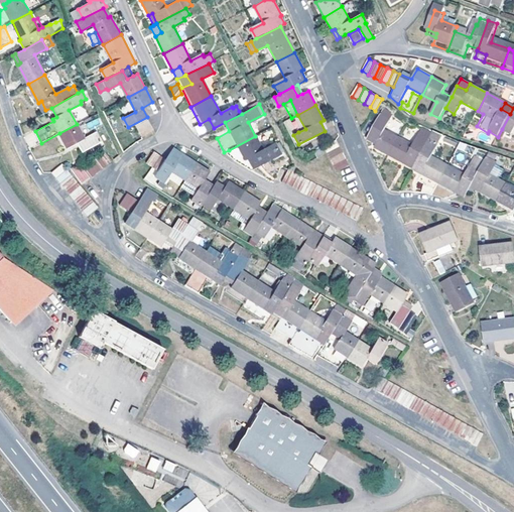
[(513,107),(513,108),(510,114),(502,129),(511,134),(513,129),(513,107)]
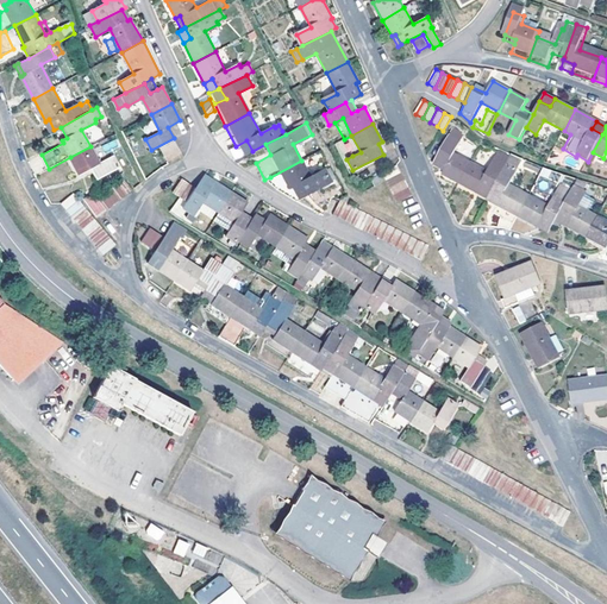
[(361,152),(351,136),(344,139),(352,156),(361,152)]
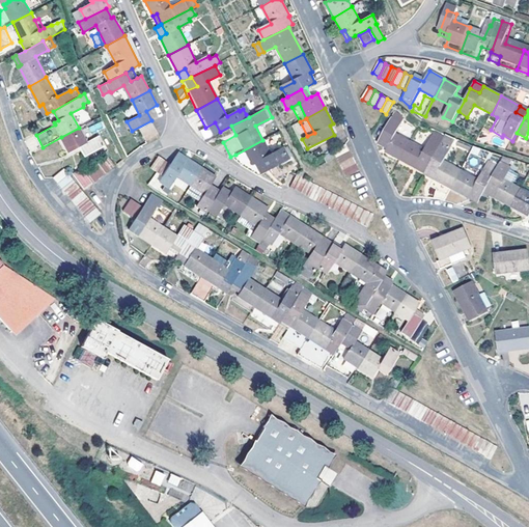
[(401,166),(411,147),(396,140),(405,122),(395,118),(380,149),(388,154),(386,159),(401,166)]
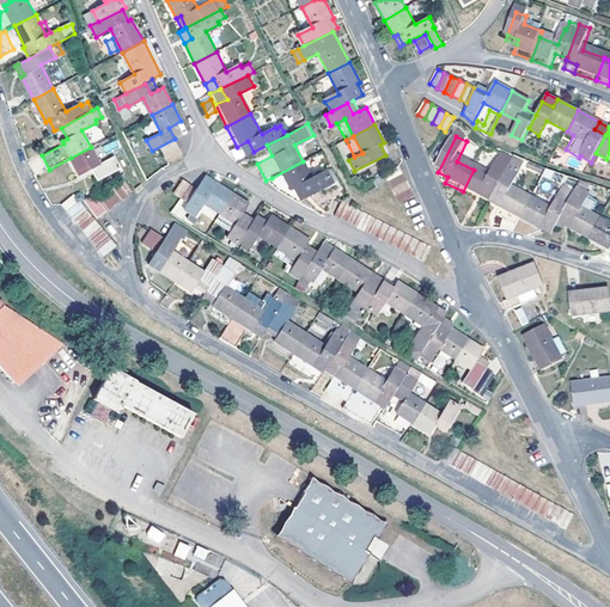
[(164,155),(178,146),(176,140),(160,148),(164,155)]
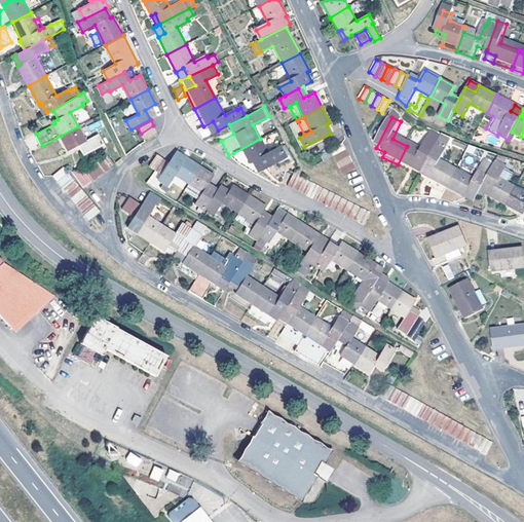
[(203,126),(208,136),(218,131),(213,121),(203,126)]
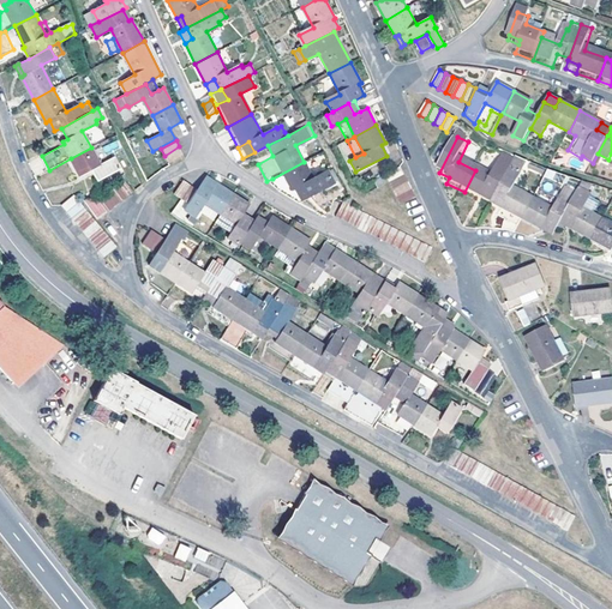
[(103,152),(107,160),(123,152),(119,145),(103,152)]
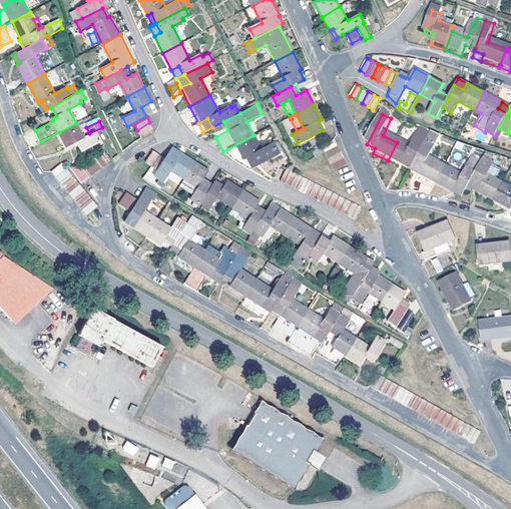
[(149,122),(137,130),(140,135),(153,129),(149,122)]
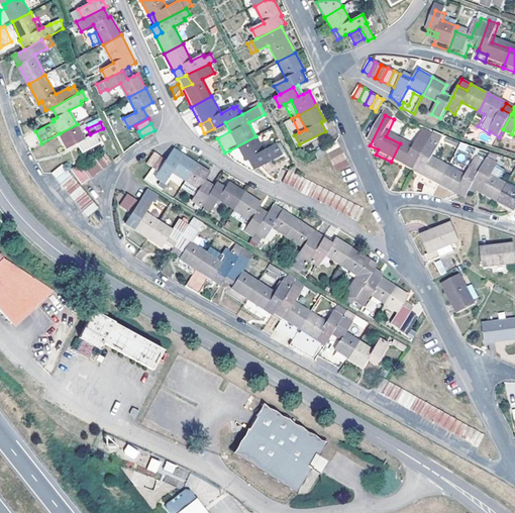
[(67,147),(78,142),(83,151),(101,141),(97,132),(85,138),(77,124),(60,133),(67,147)]
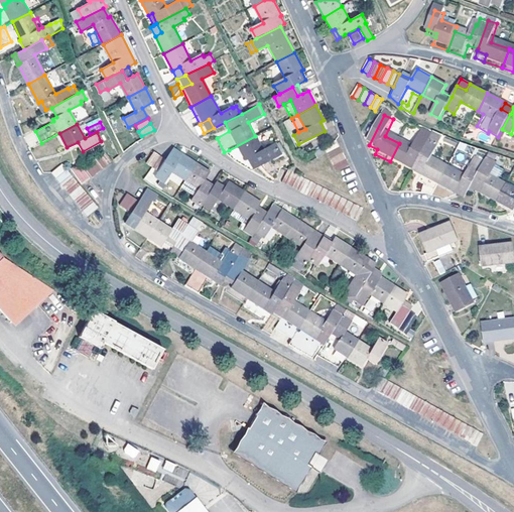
[(412,151),(399,143),(390,161),(413,175),(416,169),(432,138),(429,137),(424,134),(421,139),(419,140),(412,151)]
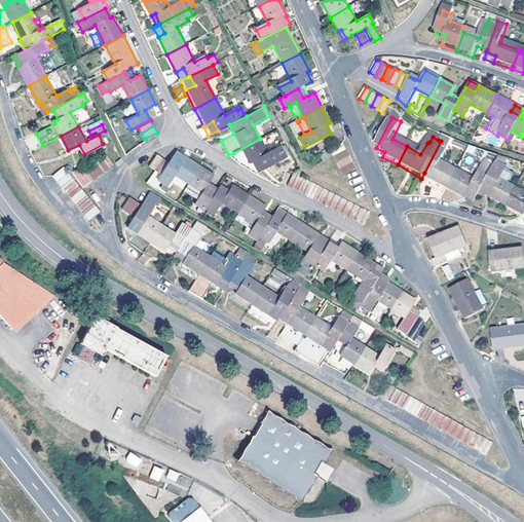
[(238,163),(256,174),(266,168),(265,166),(285,156),(279,148),(268,154),(260,139),(233,153),(238,163)]
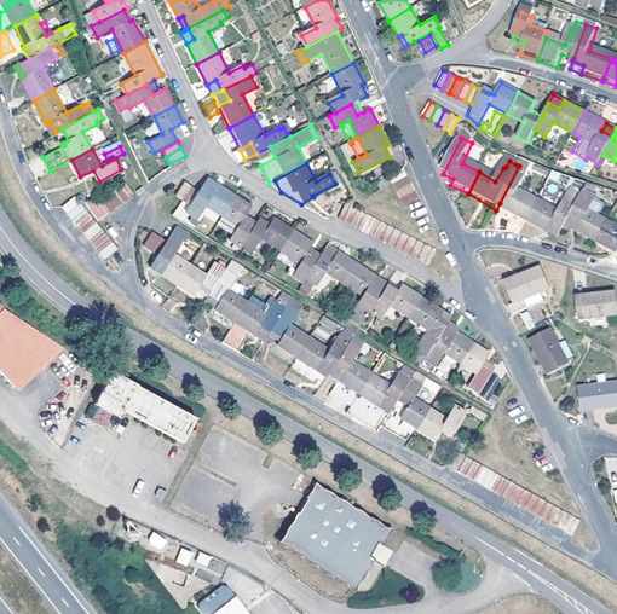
[(496,210),(506,215),(507,216),(526,227),(538,204),(518,193),(529,172),(519,166),(500,203),(496,210)]
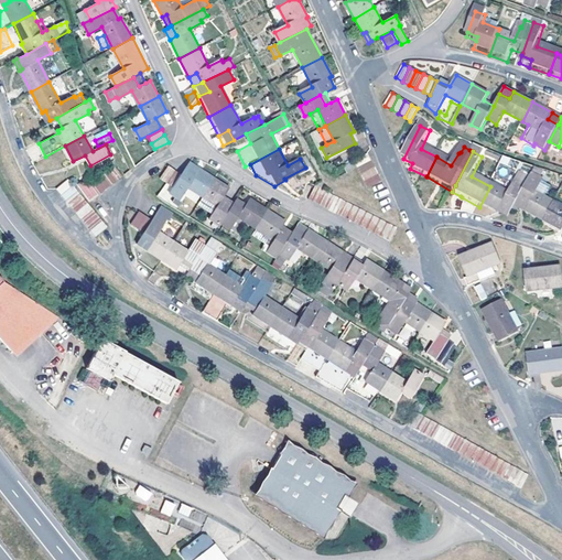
[(370,159),(367,153),(353,160),(356,167),(370,159)]
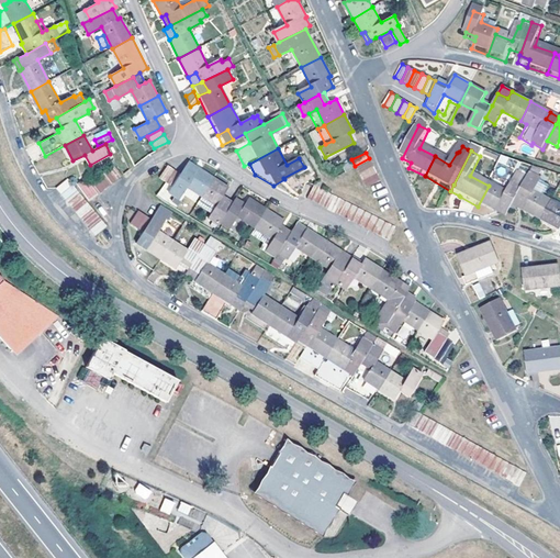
[(303,156),(299,158),(304,167),(309,165),(303,156)]
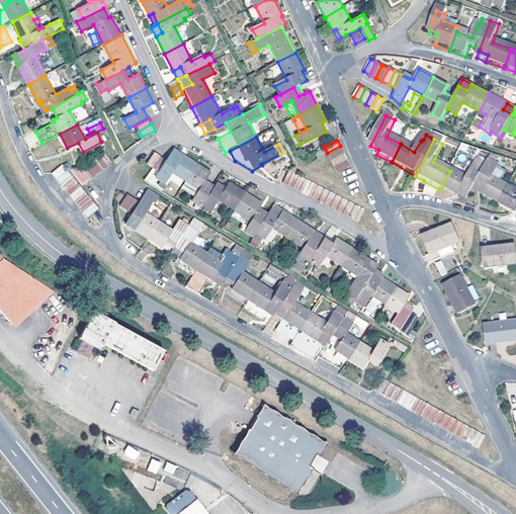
[(340,146),(327,153),(331,159),(343,153),(340,146)]
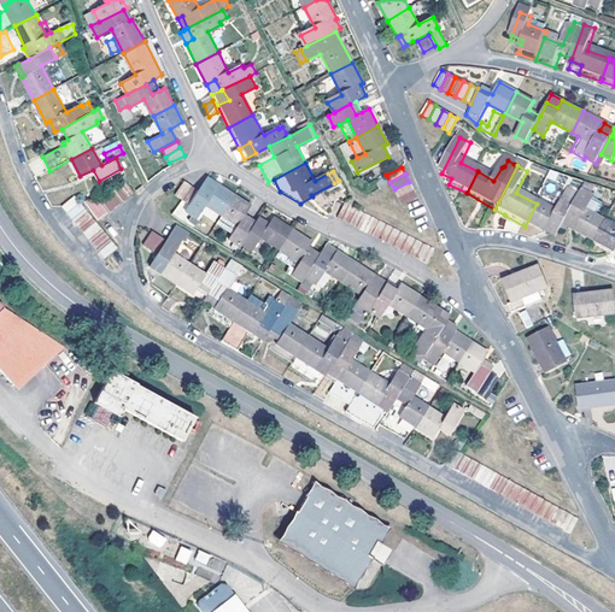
[(378,189),(390,182),(386,175),(374,181),(378,189)]
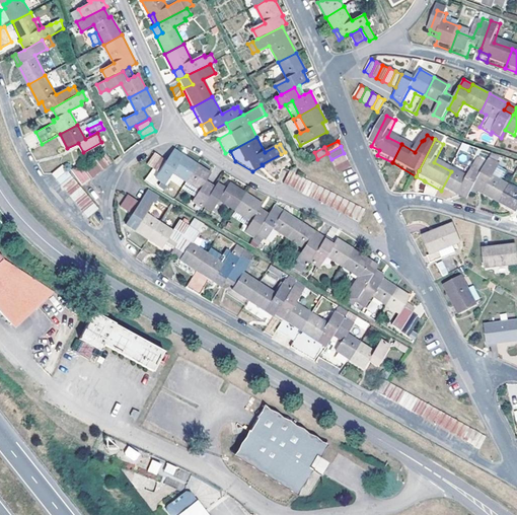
[(174,149),(165,162),(156,177),(164,184),(172,171),(187,180),(197,163),(174,149)]
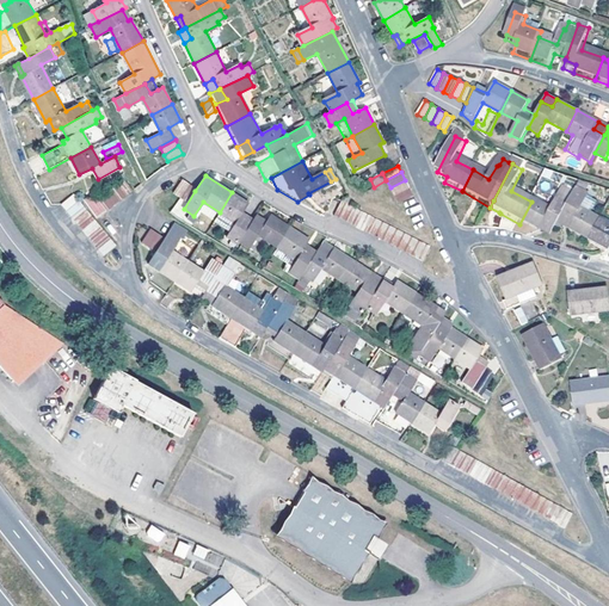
[(116,183),(125,195),(133,190),(123,177),(116,183)]
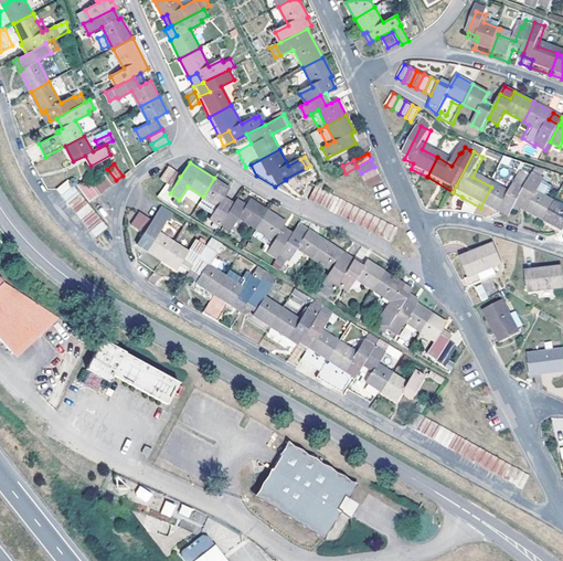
[(167,183),(176,170),(169,166),(160,178),(167,183)]
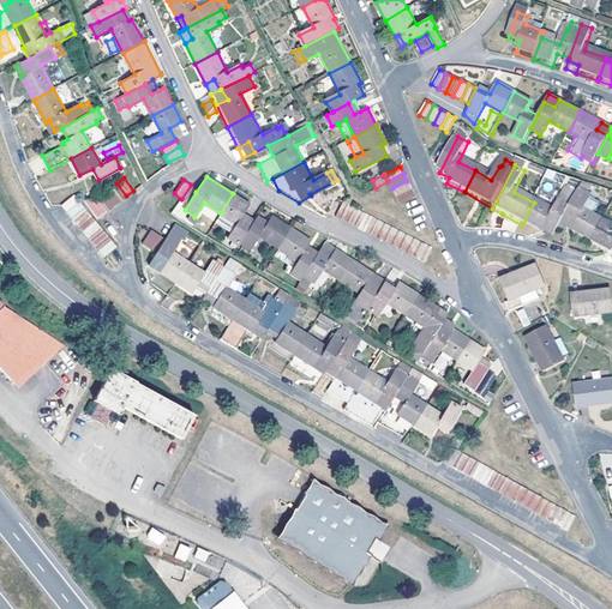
[(396,197),(411,188),(407,181),(393,188),(396,197)]
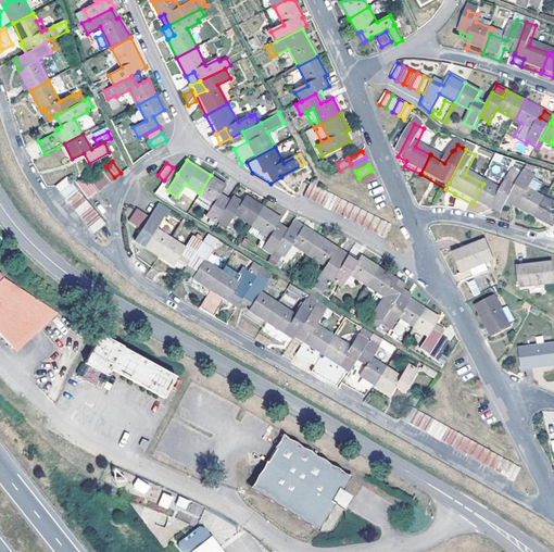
[(114,177),(105,166),(100,171),(109,182),(114,177)]
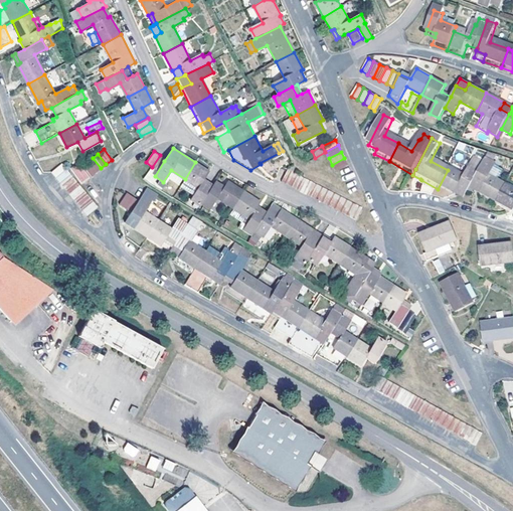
[(160,155),(152,167),(157,170),(163,161),(165,159),(160,155)]
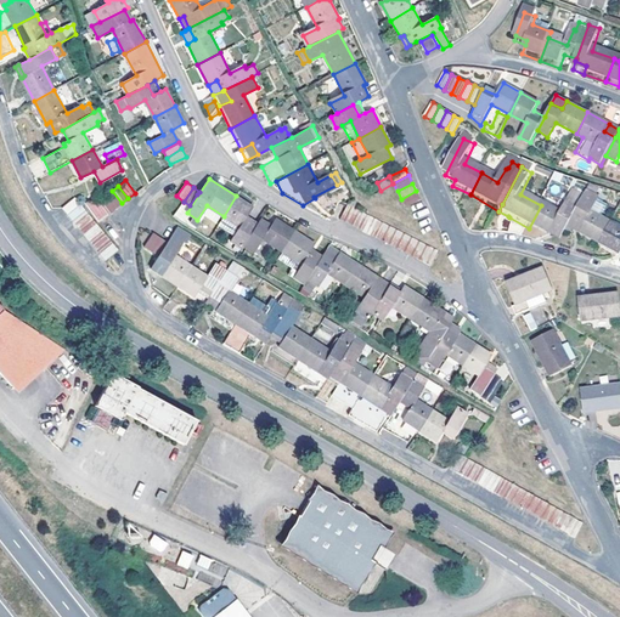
[(122,203),(112,191),(105,196),(114,209),(122,203)]
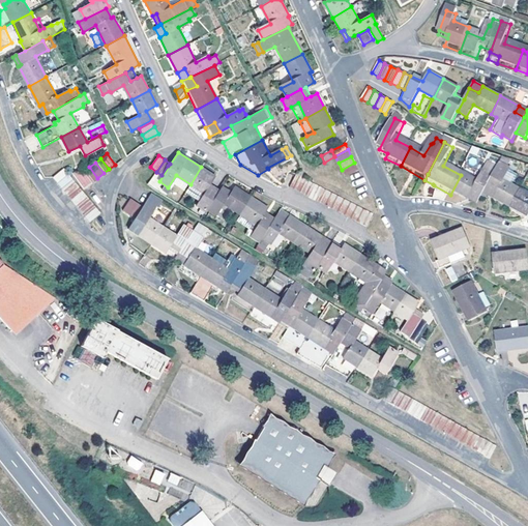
[(345,175),(358,170),(354,163),(342,170),(345,175)]
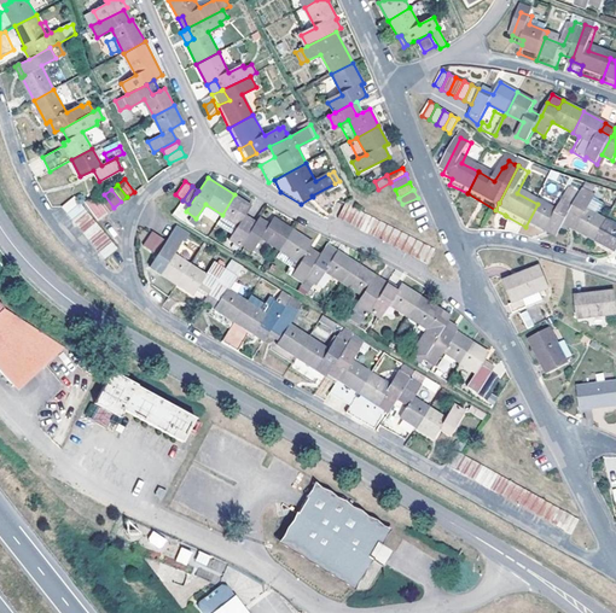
[(576,208),(568,223),(577,228),(574,237),(594,247),(606,226),(586,215),(593,200),(591,199),(593,194),(586,190),(576,208)]
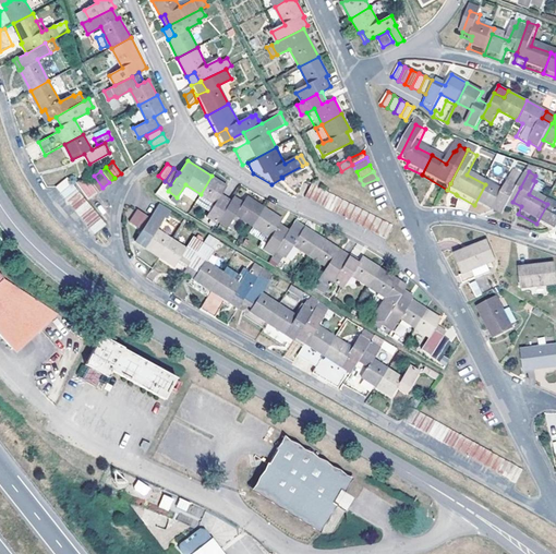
[(318,187),(321,183),(316,175),(312,183),(318,187)]
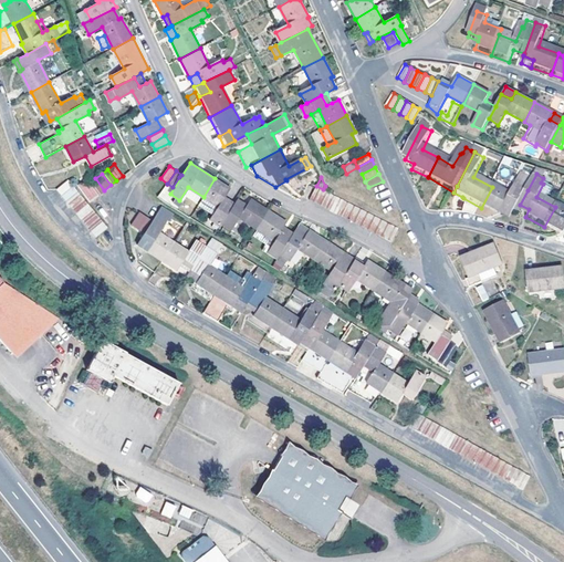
[(90,183),(98,195),(104,190),(95,178),(90,183)]
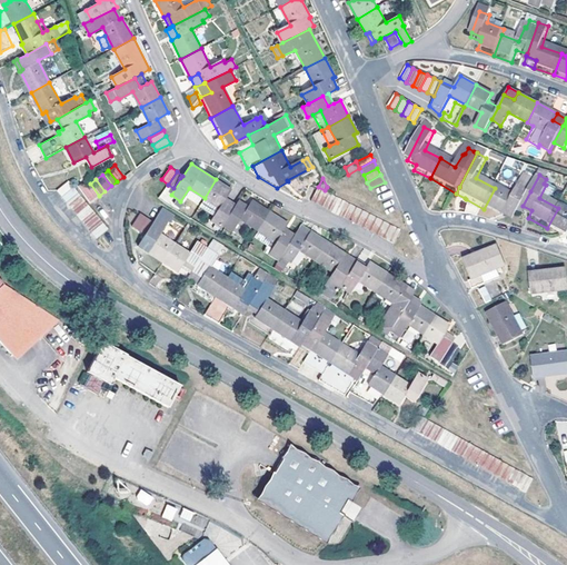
[(221,226),(234,206),(224,200),(230,190),(216,179),(205,198),(219,208),(211,220),(221,226)]
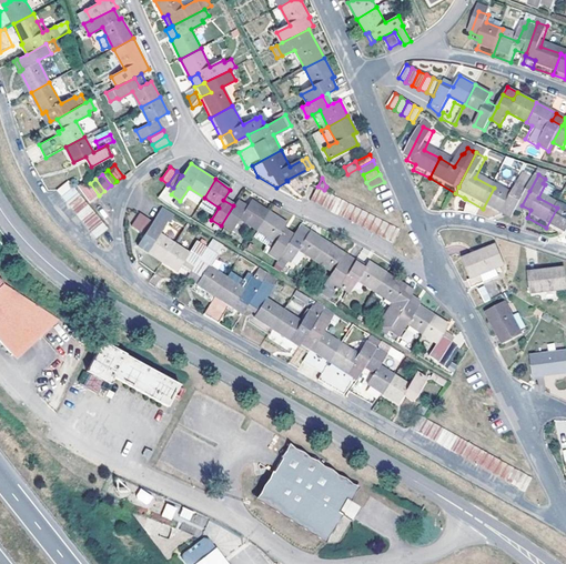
[(62,195),(74,187),(69,180),(57,189),(62,195)]
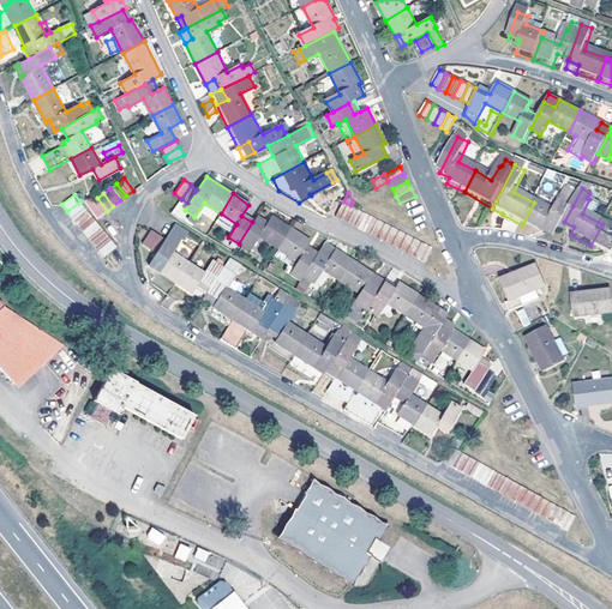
[(107,211),(97,198),(95,196),(87,203),(99,217),(107,211)]
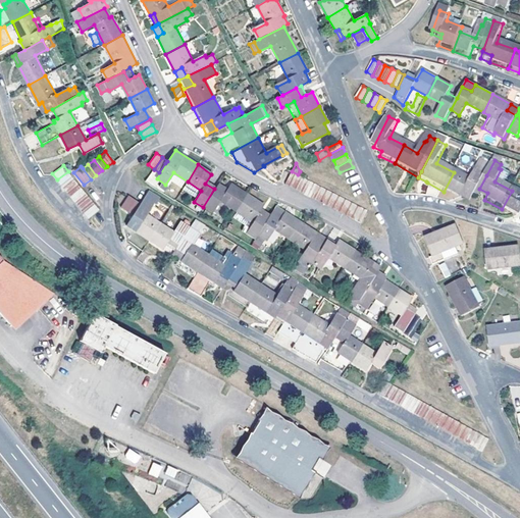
[(465,194),(473,199),(475,196),(479,189),(486,175),(477,170),(470,182),(454,172),(444,192),(461,201),(465,194)]
